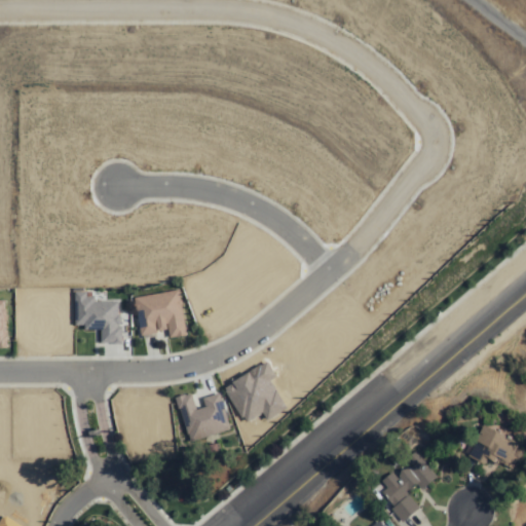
[(132,298),(138,336),(166,332),(167,339),(184,336),(177,291),(132,298)]
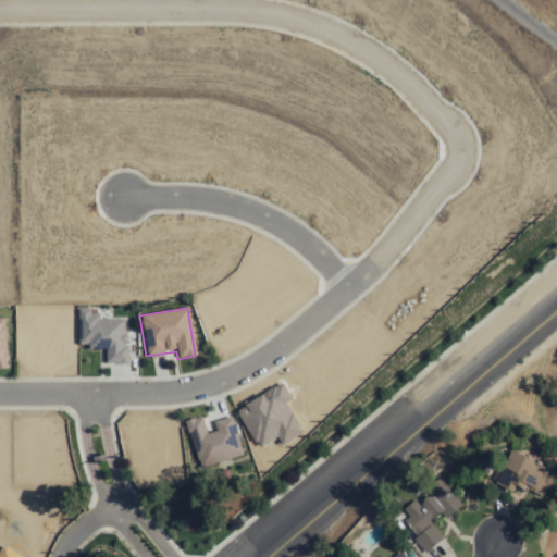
[(125,364),(125,319),(89,318),(89,309),(76,309),(76,345),(87,345),(87,349),(104,350),(103,364),(125,364)]
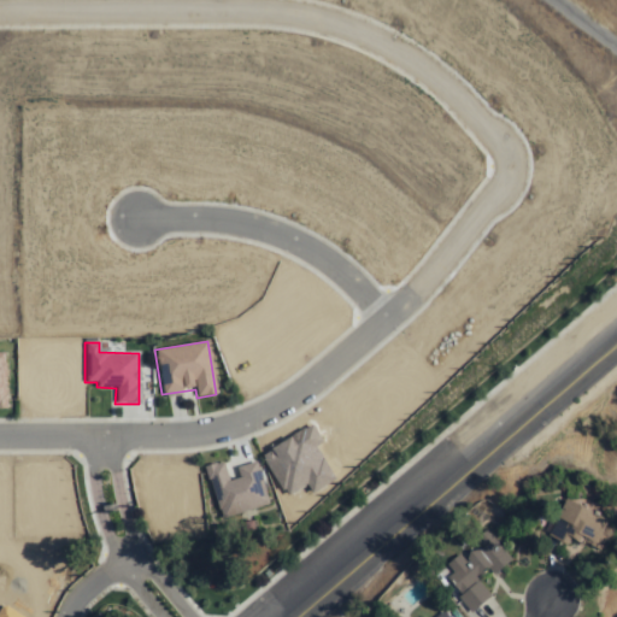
[(235,468),(239,479),(228,481),(223,462),(205,466),(218,518),(268,506),(257,462),(235,468)]
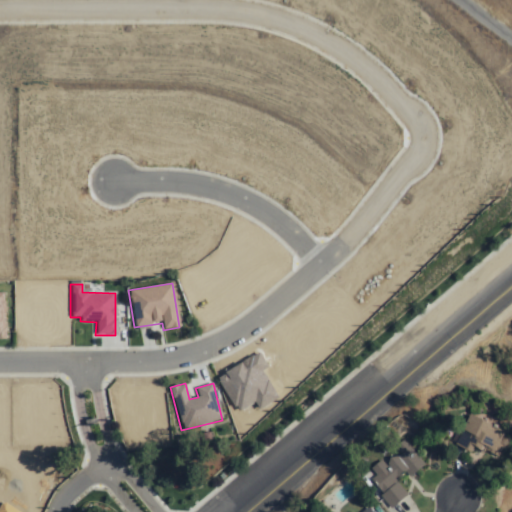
[(494,441),(488,451),(484,448),(481,453),(475,450),(472,455),(456,447),(472,417),(488,425),(488,426),(494,430),(489,439),(494,441)]
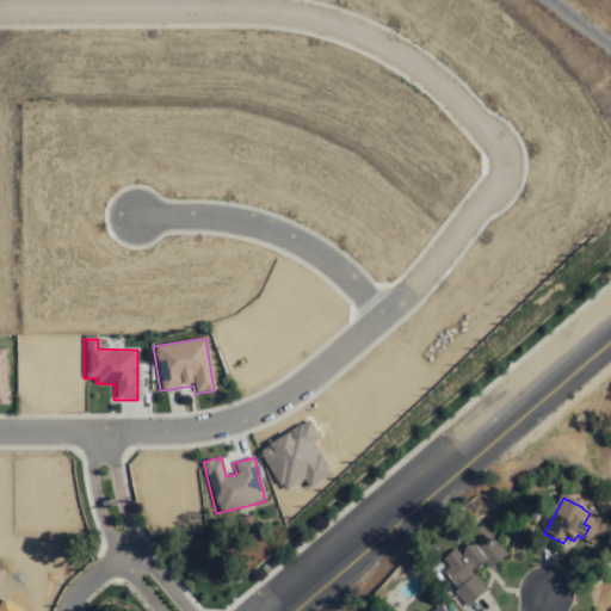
[(483,526),(491,537),(492,536),(498,544),(498,543),(508,556),(489,572),(485,566),(474,574),(488,592),(468,609),(452,591),(455,588),(444,574),(450,569),(443,562),(456,550),(463,559),(467,549),(468,549),(479,547),(480,545),(471,536),(483,526)]
